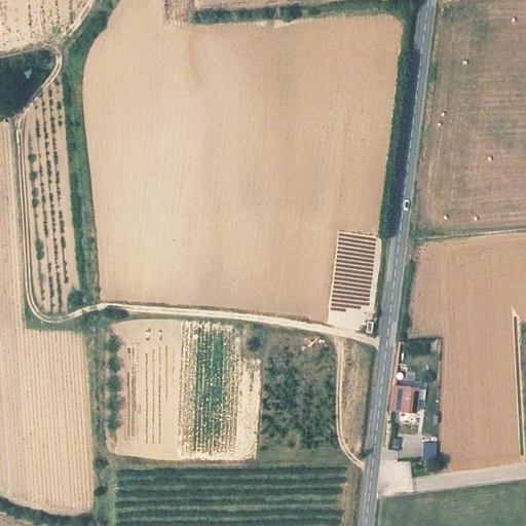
[(330,311),(368,312),(368,302),(347,301),(347,290),(340,290),(340,298),(330,298),(330,311)]
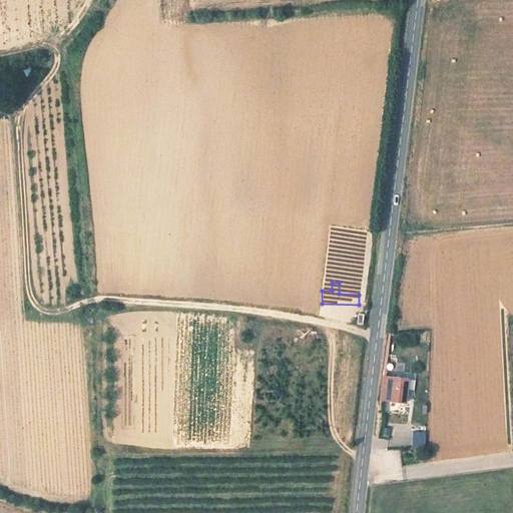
[(403,400),(405,377),(379,376),(375,405),(384,405),(386,399),(403,400)]
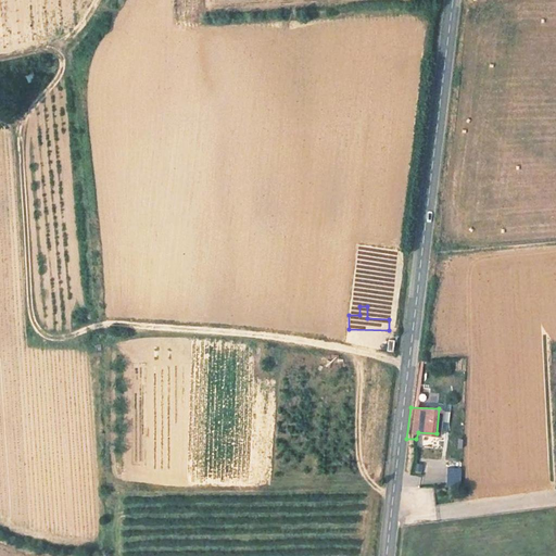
[(442,411),(440,420),(446,421),(449,412),(442,411)]
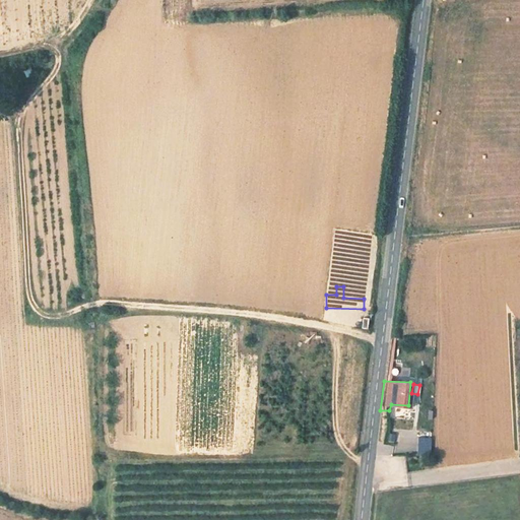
[(387,433),(386,442),(393,443),(394,434),(387,433)]
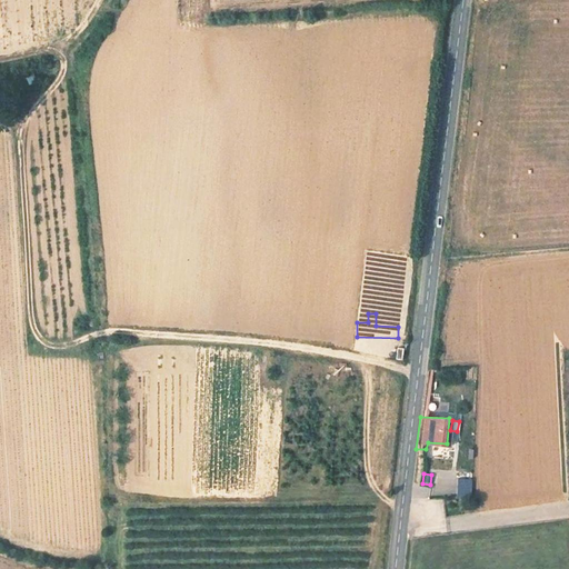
[(455,496),(455,476),(435,475),(433,495),(455,496)]
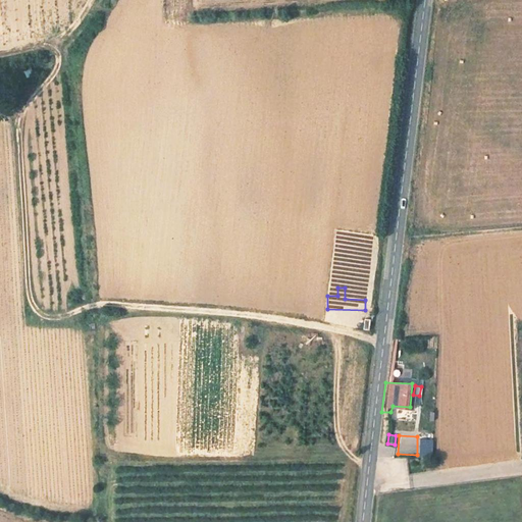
[(431,456),(431,438),(418,438),(418,455),(431,456)]
